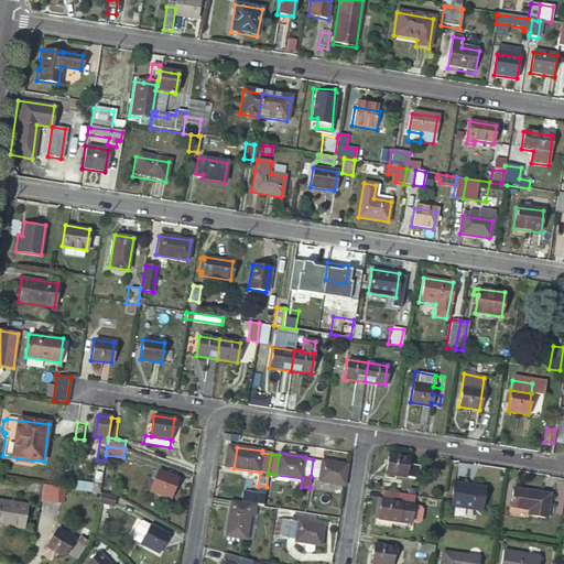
[(409,457),(388,454),(386,473),(405,476),(409,457)]
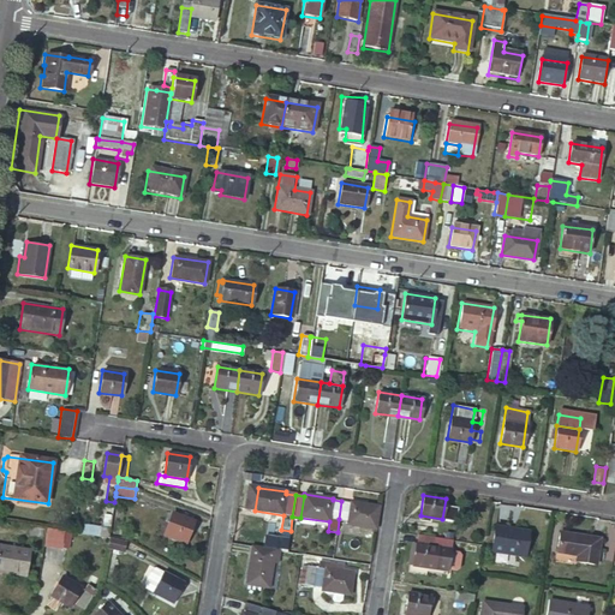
[(341,501),(339,519),(348,520),(348,525),(376,529),(380,506),(352,501),(351,502),(341,501)]
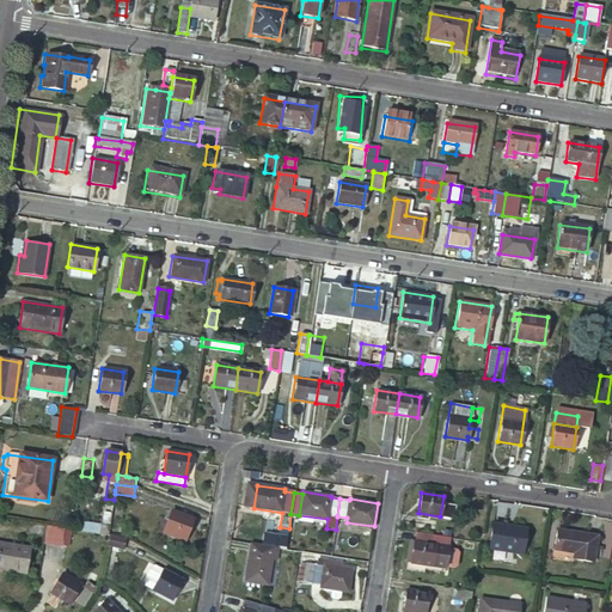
[(193,520),(172,513),(164,534),(185,542),(193,520)]
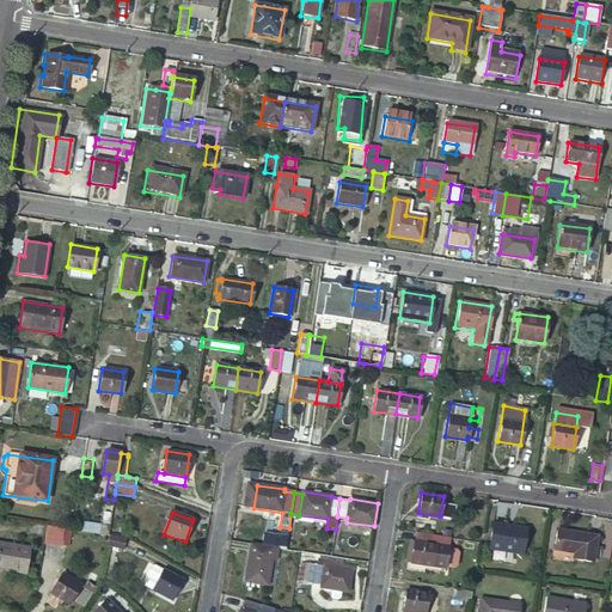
[(87,525),(74,522),(73,531),(108,536),(109,527),(87,524),(87,525)]
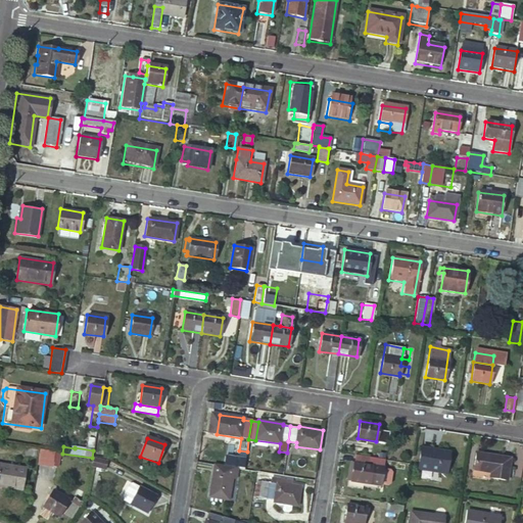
[(40,449),(27,447),(26,454),(32,455),(31,460),(38,461),(40,449)]
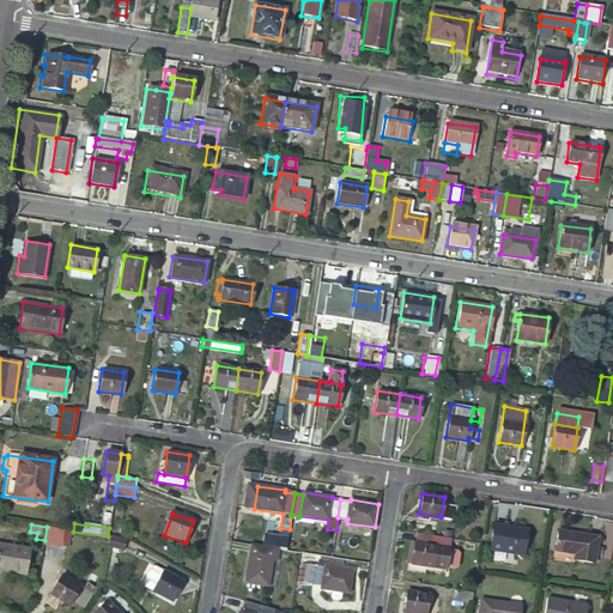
[(526,530),(492,525),(487,550),(522,556),(526,530)]
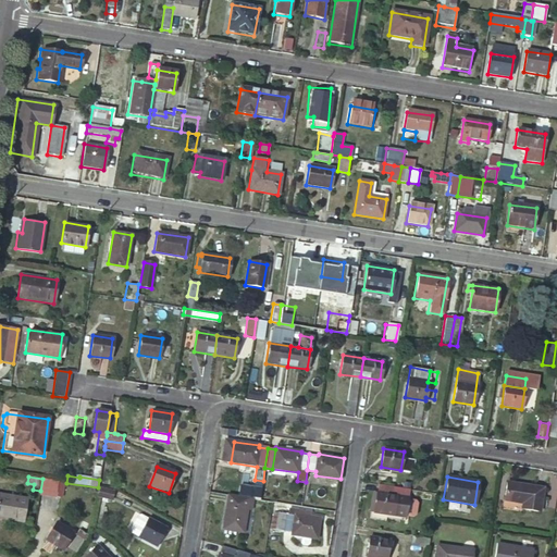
[(62,482),(42,479),(40,491),(40,494),(59,497),(62,482)]
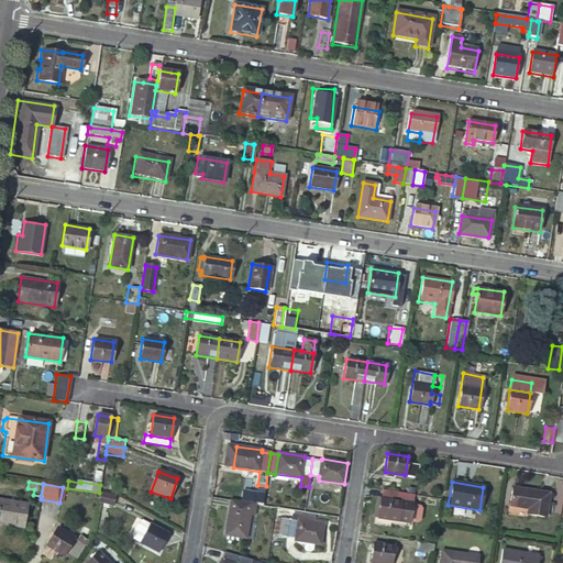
[(549,493),(512,487),(509,506),(528,509),(527,515),(545,517),(549,493)]
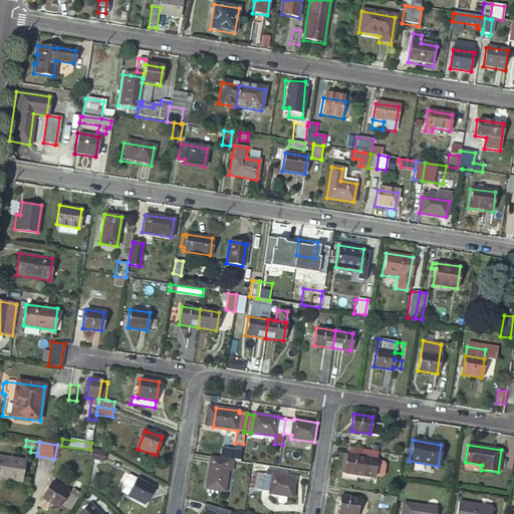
[(234,455),(233,447),(221,447),(222,456),(234,455)]
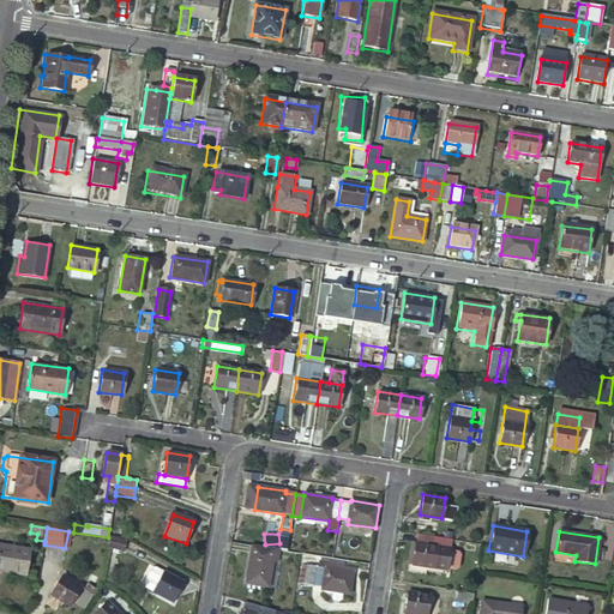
[(456,539),(416,534),(415,542),(411,564),(451,570),(456,539)]
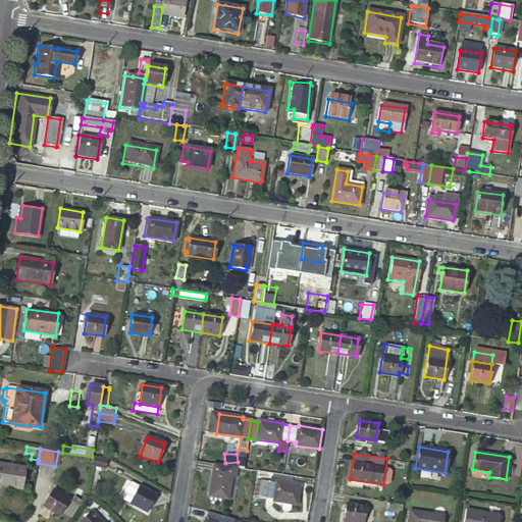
[(105,459),(92,457),(91,467),(104,468),(105,459)]
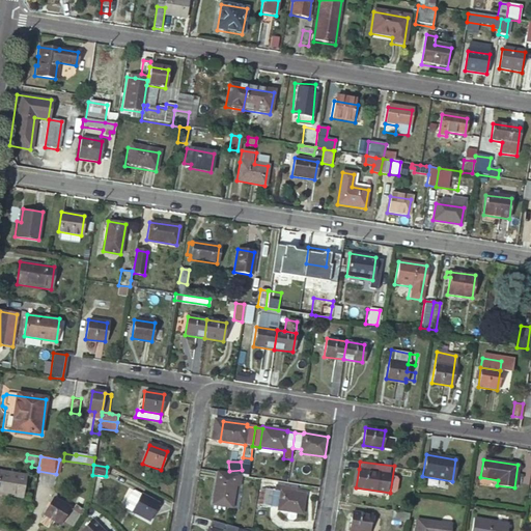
[(0,471),(0,494),(23,498),(26,475),(0,471)]
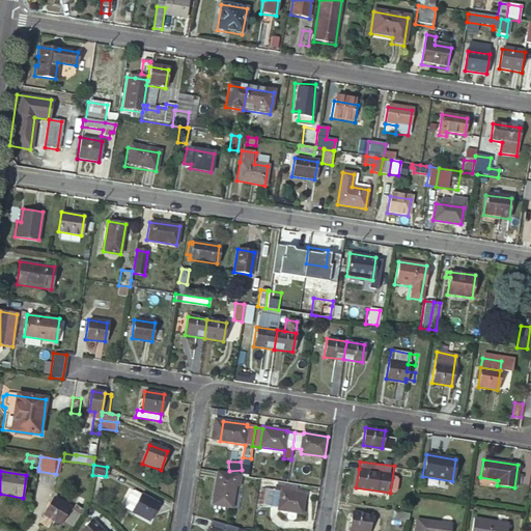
[(242,475),(218,472),(214,505),(232,508),(236,483),(241,484),(242,475)]
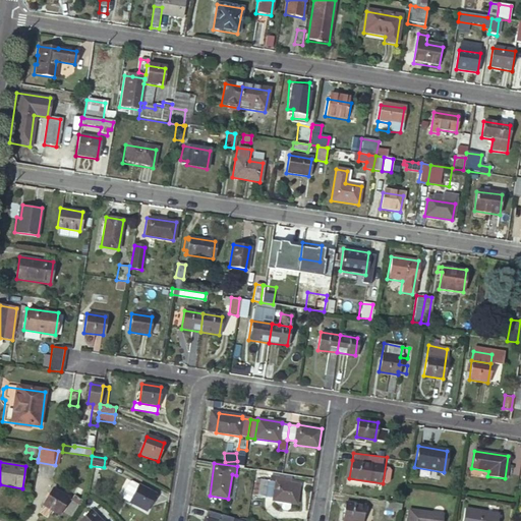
[(297,503),(300,483),(291,482),(287,481),(287,477),(271,475),(270,480),(269,480),(266,496),(274,497),(274,500),(283,501),(290,502),(297,503)]
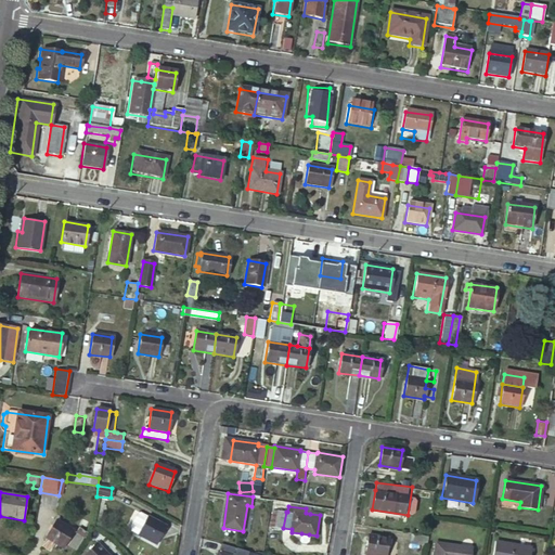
[(286,512),(279,511),(276,527),(283,528),(286,512)]
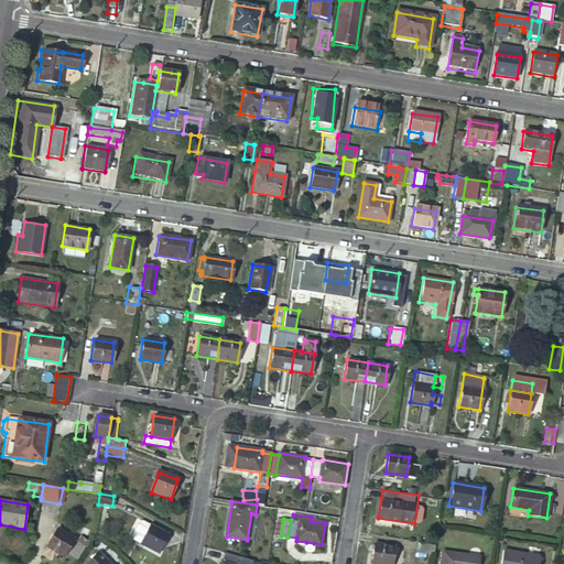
[(133,540),(141,544),(151,525),(143,521),(140,522),(132,537),(133,540)]
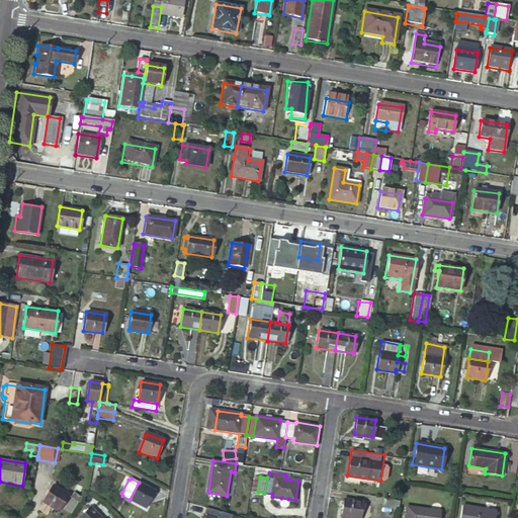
[(155,492),(139,483),(130,500),(146,509),(155,492)]
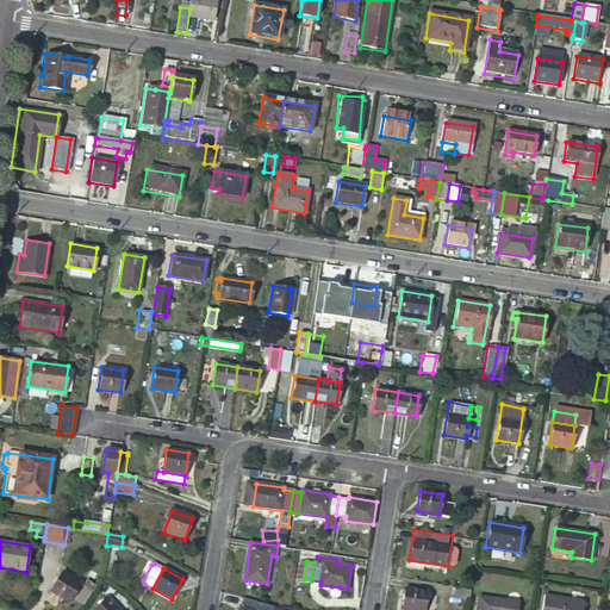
[(81,584),(62,573),(51,592),(70,604),(81,584)]
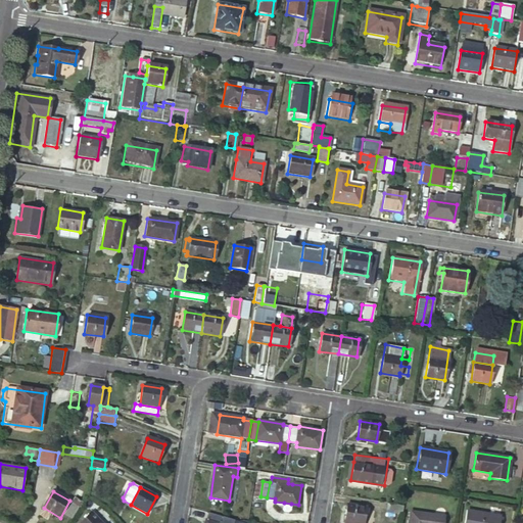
[(83,504),(74,498),(72,504),(81,508),(83,504)]
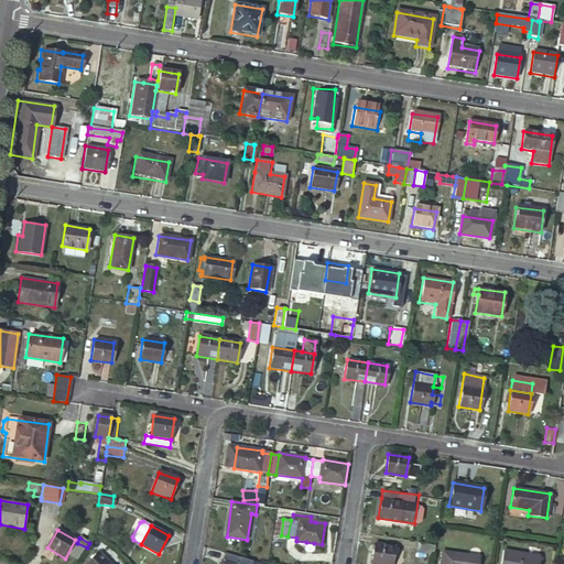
[(434,552),(435,543),(419,541),(418,549),(434,552)]
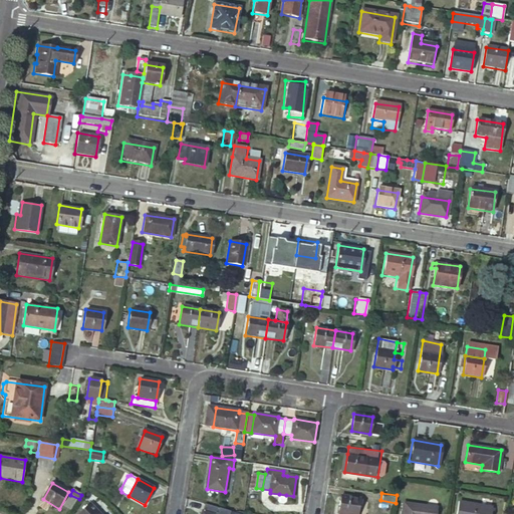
[(286,495),(279,494),(278,499),(280,502),(283,502),(286,500),(286,495)]
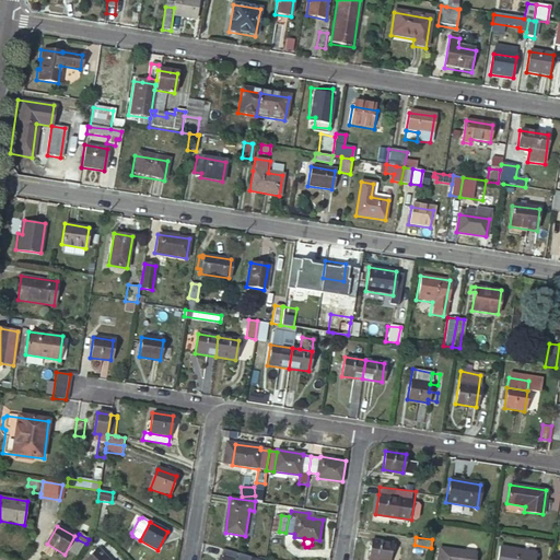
[(389,559),(393,543),(372,539),(369,559),(378,559),(389,559)]
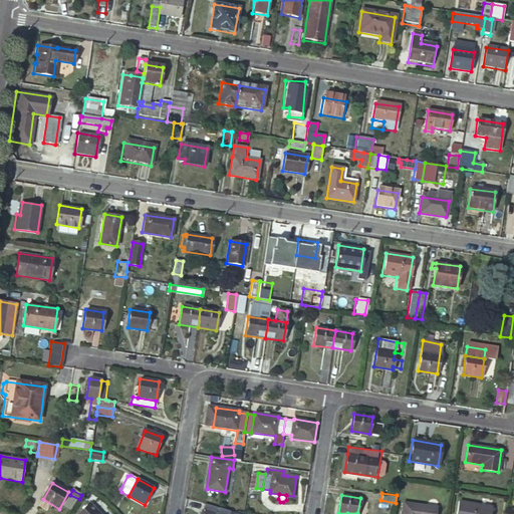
[(455,513),(488,513),(490,505),(458,501),(455,513)]
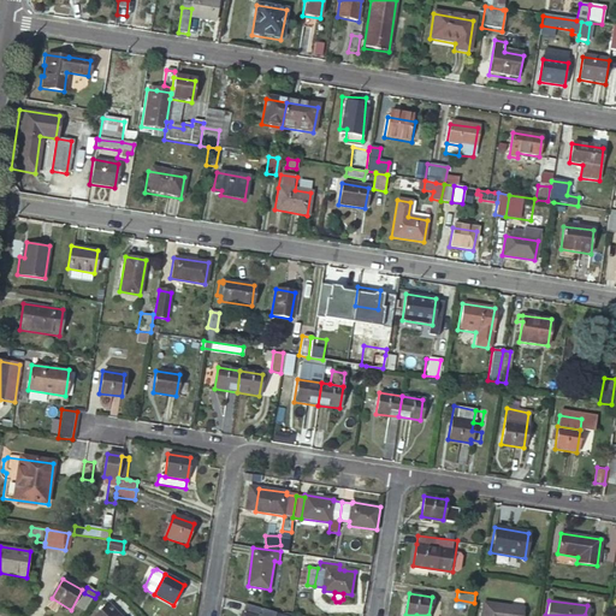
[(522,615),(523,608),(485,602),(483,615),(522,615)]
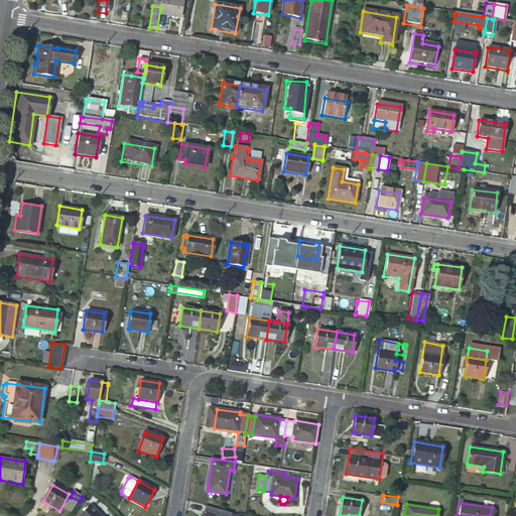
[(99,515),(90,507),(81,515),(99,515)]
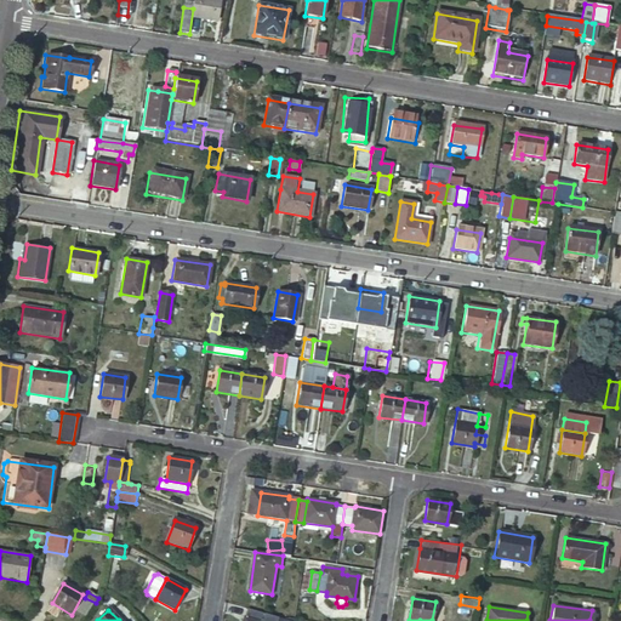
[(256,611),(250,610),(248,620),(245,619),(244,620),(279,620),(280,616),(273,616),(267,615),(263,614),(256,611)]
